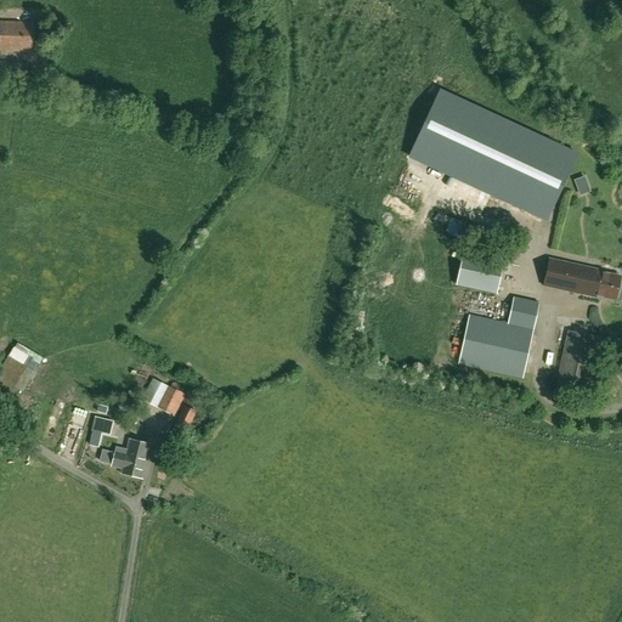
[(33,51),(33,23),(1,22),(0,50),(33,51)]
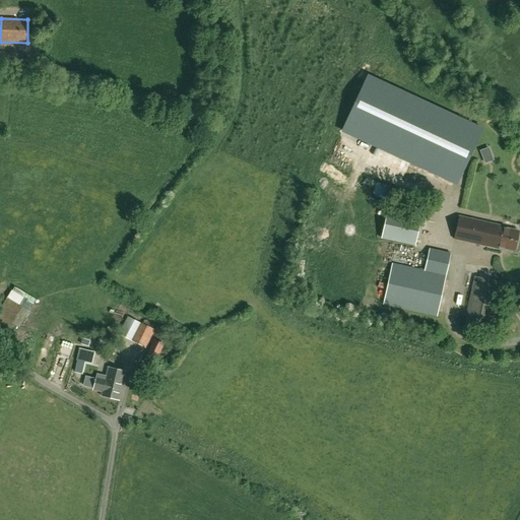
[(0,67),(7,69),(11,53),(0,51),(0,67)]
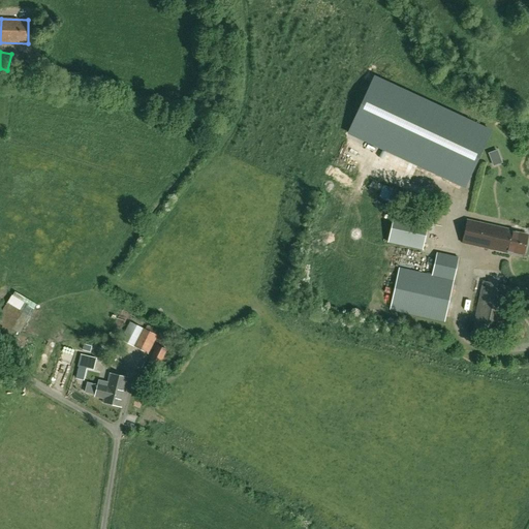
[(492,130),(375,76),(349,132),(465,186),(492,130)]
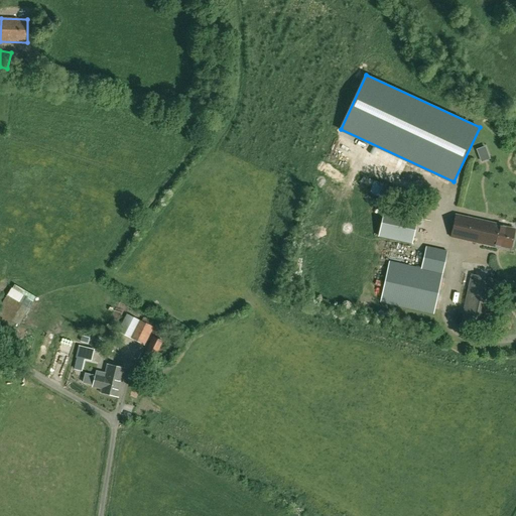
[(331,128),(328,133),(338,137),(340,133),(331,128)]
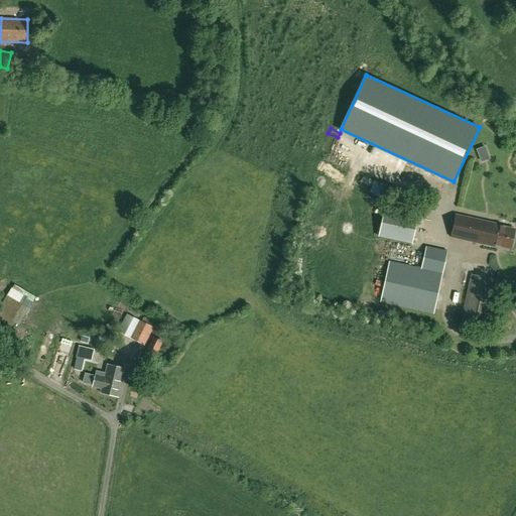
[(379,236),(411,243),(417,217),(385,210),(379,236)]
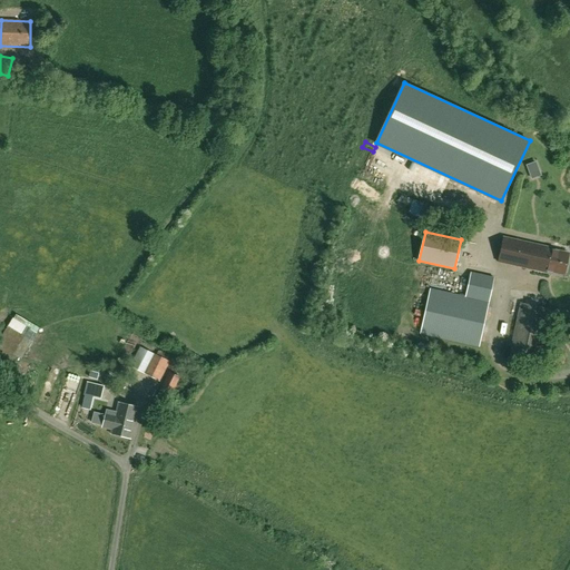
[(564,273),(569,254),(551,251),(552,247),(503,236),(498,261),(543,272),(543,268),(564,273)]
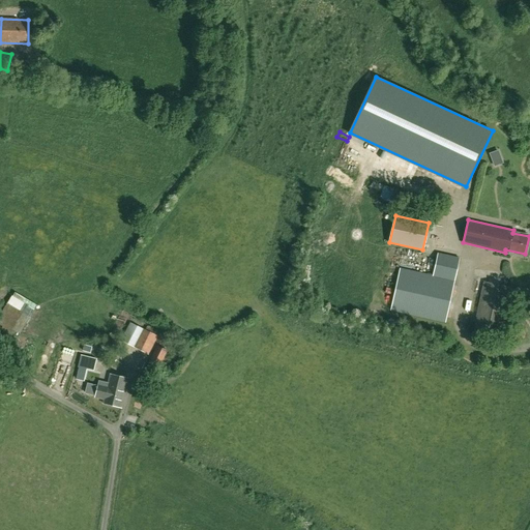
[(445,322),(459,258),(438,254),(433,275),(400,268),(390,310),(445,322)]
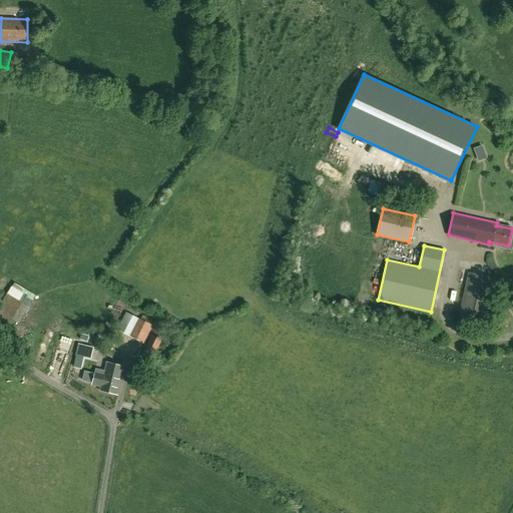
[(485,324),(495,279),(468,273),(458,318),(485,324)]
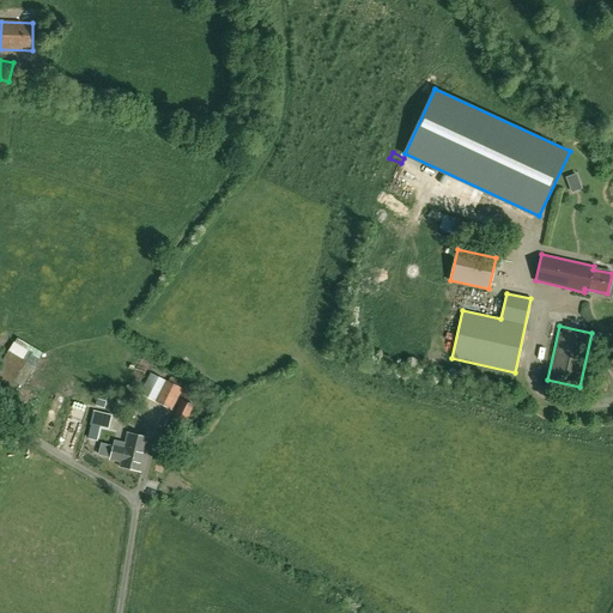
[(0,371),(20,383),(31,364),(4,349),(0,353),(0,371)]
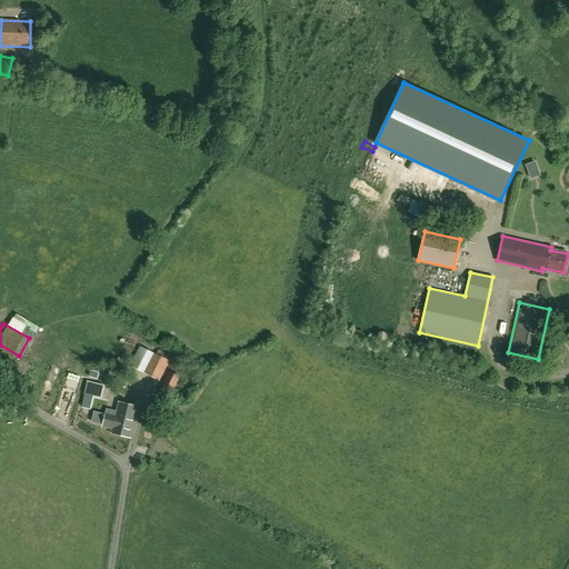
[(158,379),(168,360),(139,347),(130,365),(158,379)]
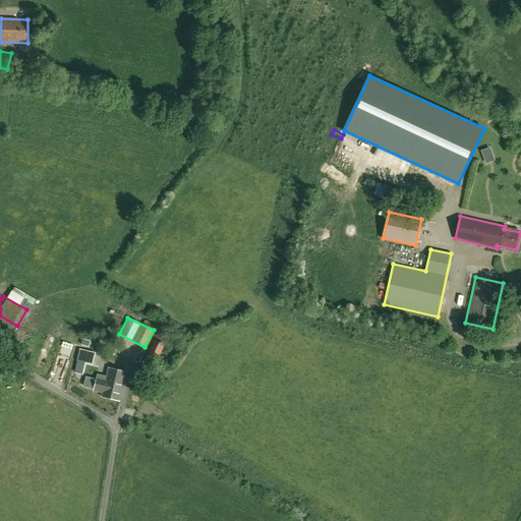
[(156,361),(165,345),(154,339),(146,356),(156,361)]
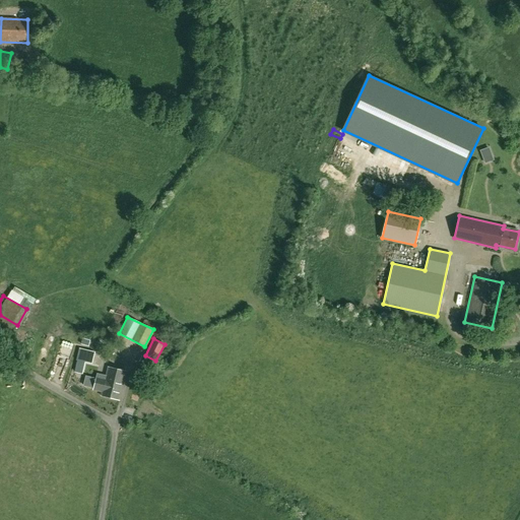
[(69,369),(76,373),(81,365),(74,361),(69,369)]
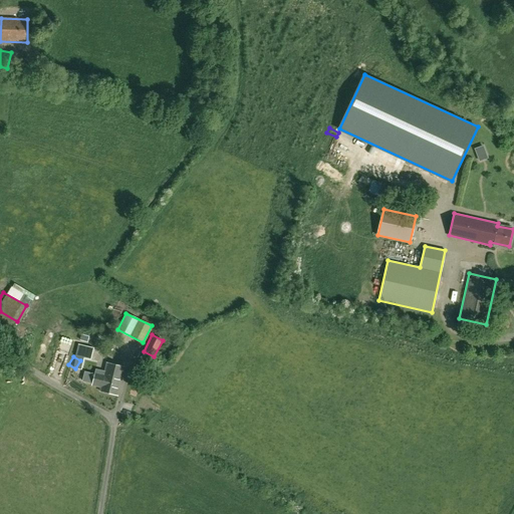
[(99,391),(117,395),(124,367),(106,363),(103,374),(95,372),(94,374),(85,372),(82,382),(100,387),(99,391)]
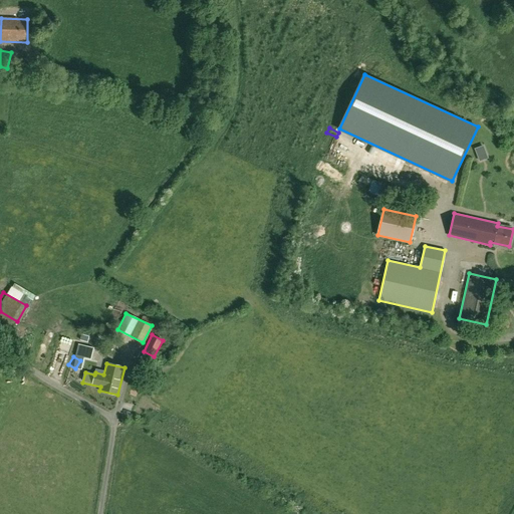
All buildings are outlined.
